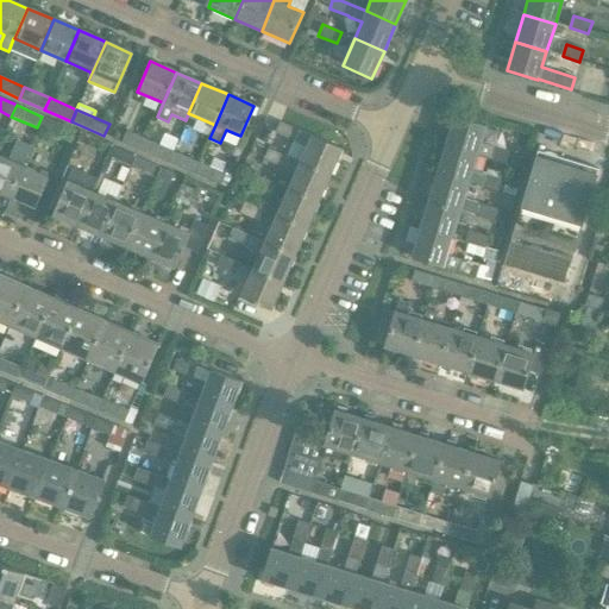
[(42,117),(37,127),(57,136),(62,125),(42,117)]
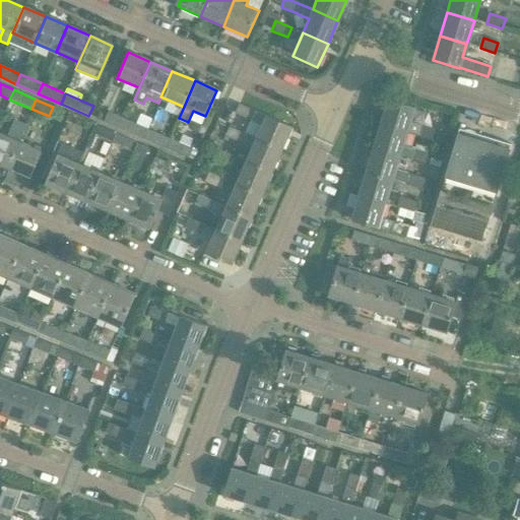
[(380,124),(436,141),(438,131),(409,123),(414,108),(388,100),(380,124)]
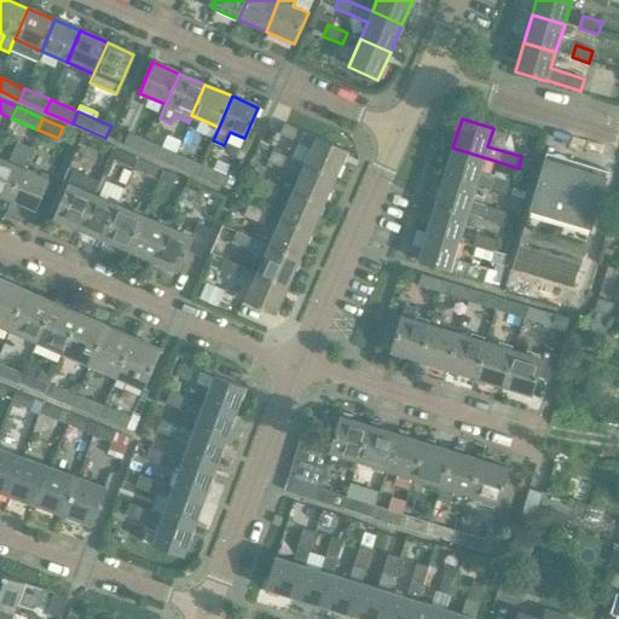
[(305,166),(334,179),(347,150),(284,123),(279,136),(312,149),(305,165),(272,151),(305,166)]
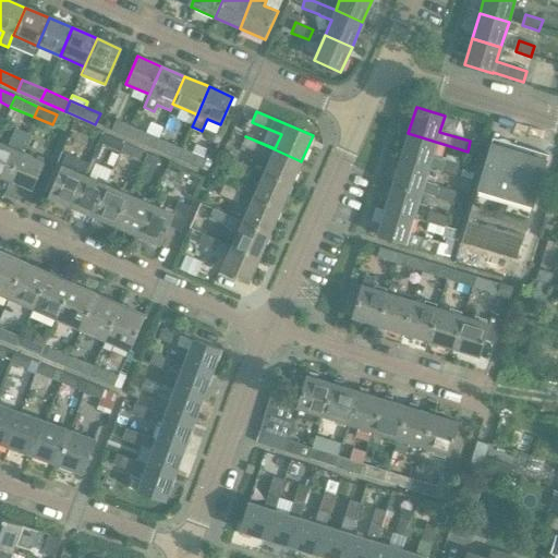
[(74,120),(70,128),(79,132),(82,124),(74,120)]
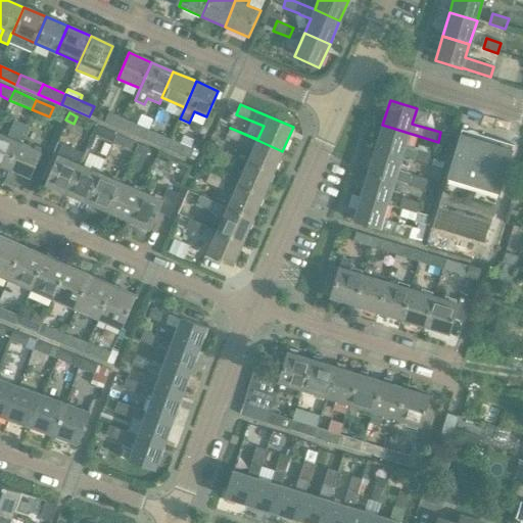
[(122,130),(126,121),(108,112),(104,123),(122,130)]
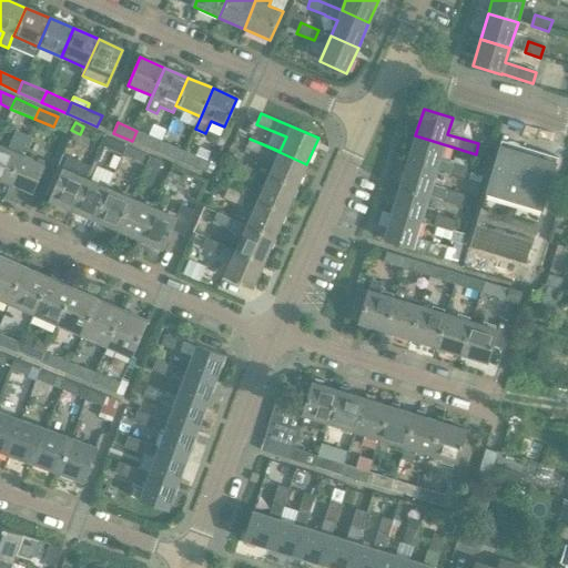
[(0,145),(0,180),(7,184),(28,135),(16,131),(8,150),(0,145)]
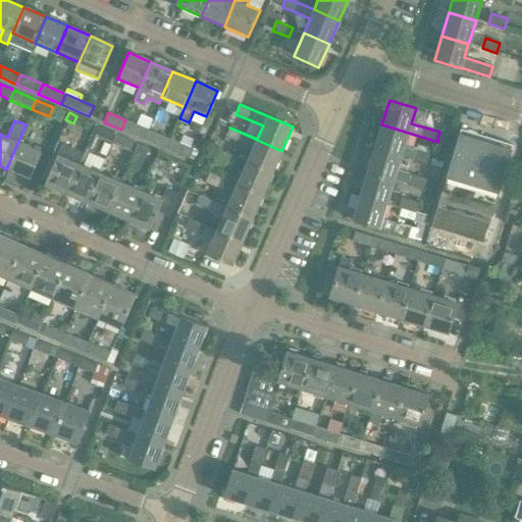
[(125,120),(121,129),(144,139),(148,129),(125,120)]
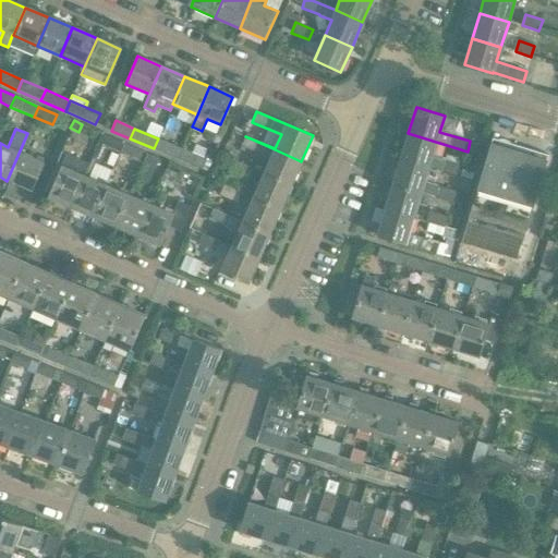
[(27,133),(7,181),(31,191),(44,162),(21,153),(28,134),(27,133)]
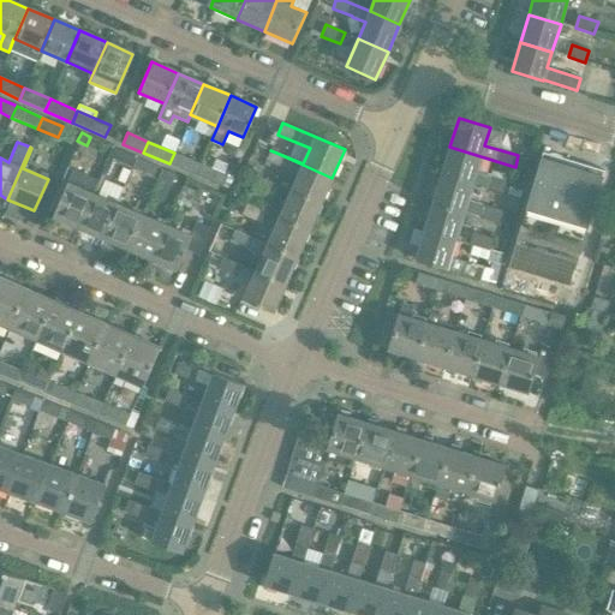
[(515,167),(449,147),(441,174),(472,184),(481,157),(514,167),(515,167)]
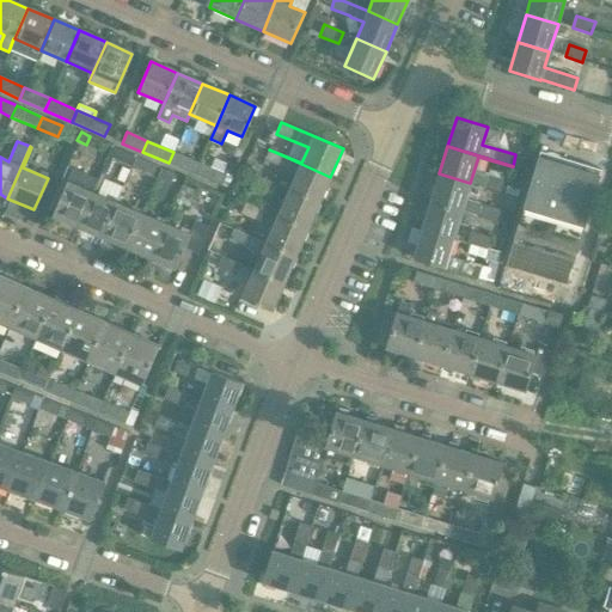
[(130,169),(135,157),(111,147),(106,158),(130,169)]
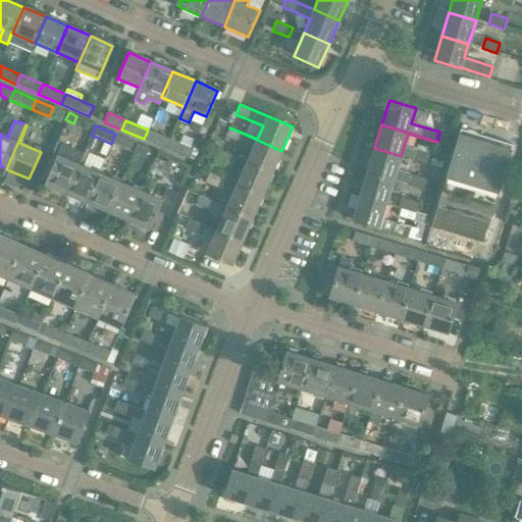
[(247,162),(272,173),(281,151),(257,140),(229,127),(225,137),(253,149),(247,162)]
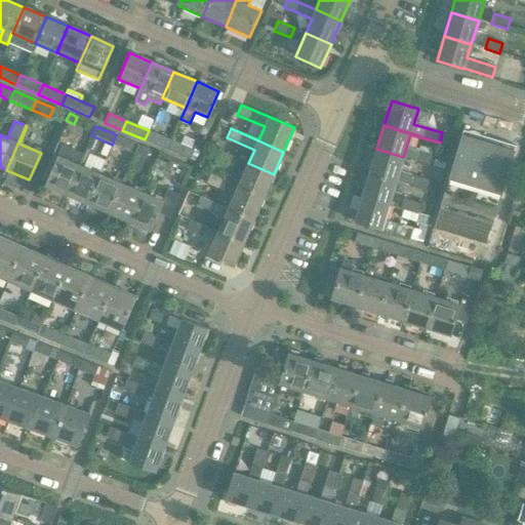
[(486,244),(516,146),(463,129),(433,229),(486,245),(486,244)]
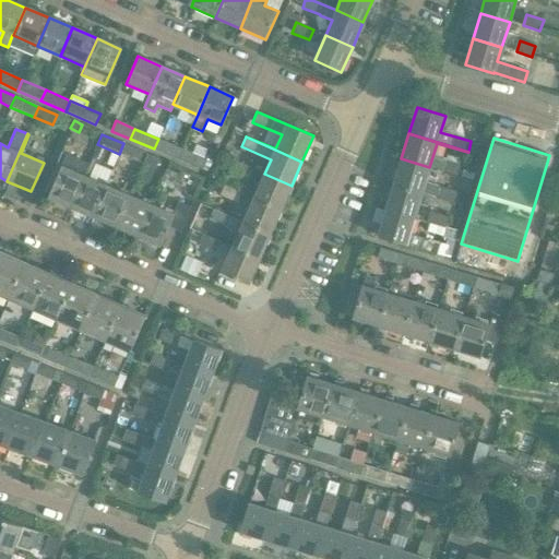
[(158,139),(154,149),(178,159),(182,150),(158,139)]
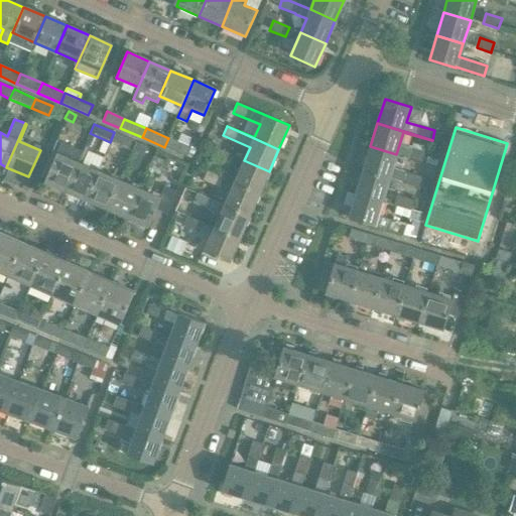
[(114,132),(110,142),(128,150),(132,140),(114,132)]
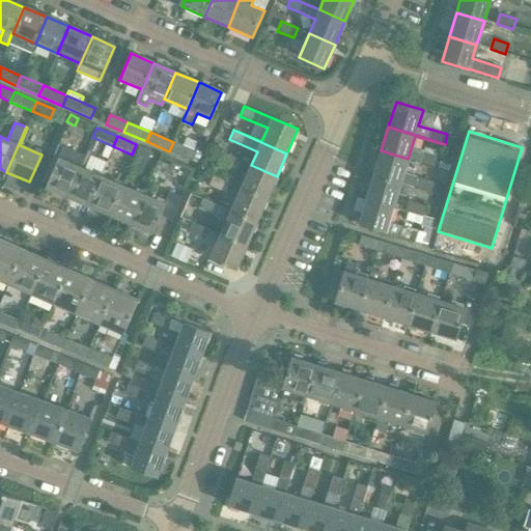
[(173,142),(169,151),(193,162),(197,151),(173,142)]
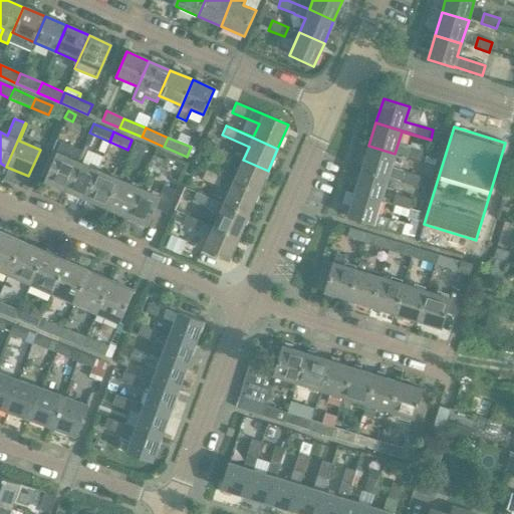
[(64,191),(76,163),(67,159),(72,147),(61,142),(56,154),(44,183),(64,191)]
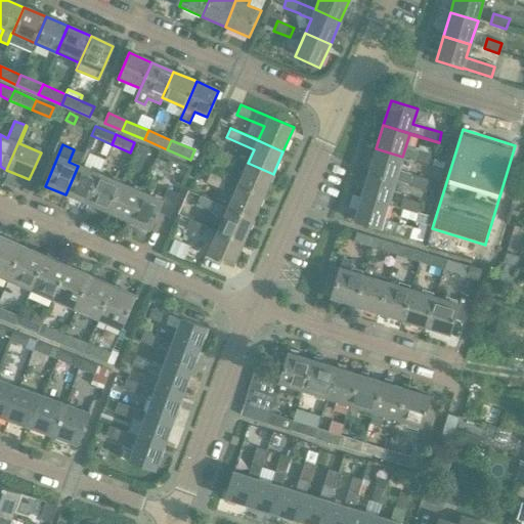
[(402,157),(376,148),(368,173),(395,181),(402,157)]
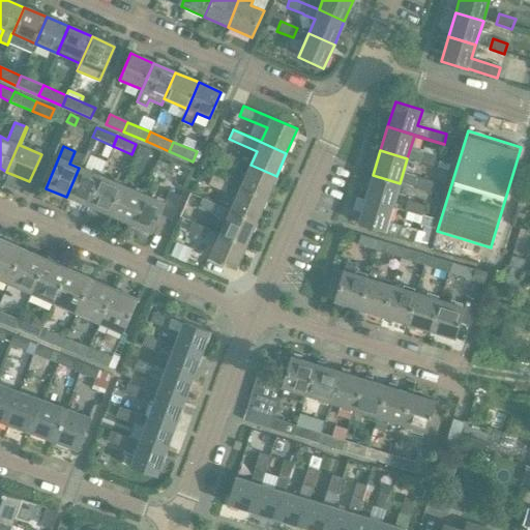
[(157,165),(162,155),(152,151),(148,160),(157,165)]
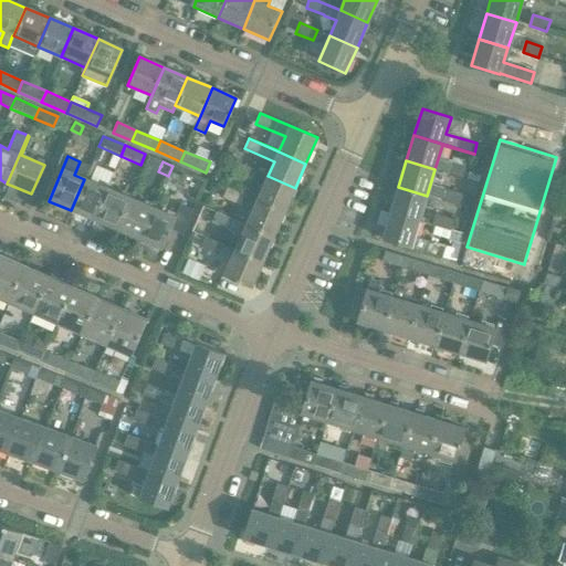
[(255,169),(238,163),(233,174),(251,180),(255,169)]
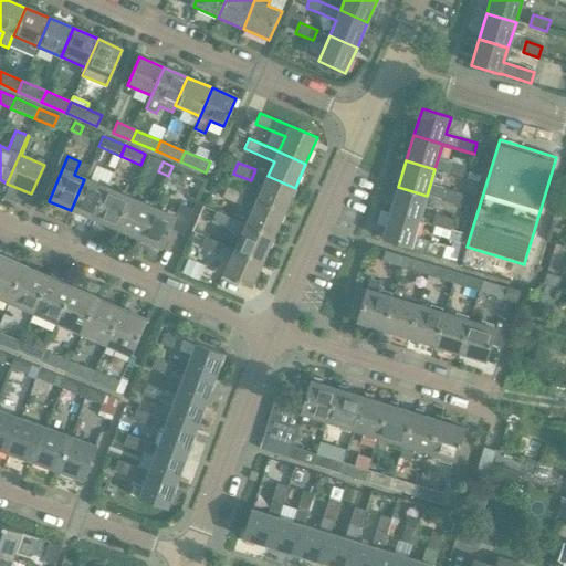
[(467,179),(470,169),(451,164),(448,174),(467,179)]
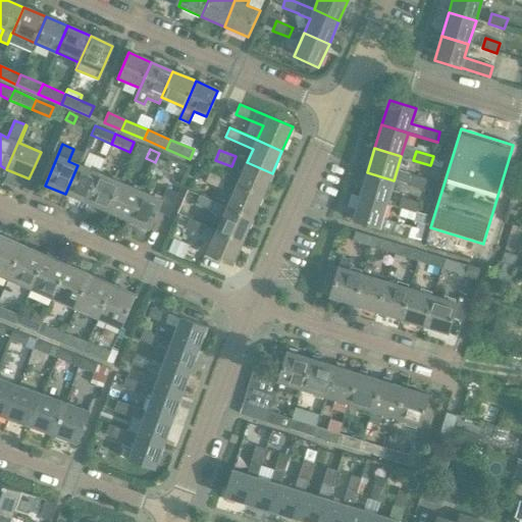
[(237,186),(262,197),(272,173),(247,162),(237,186)]
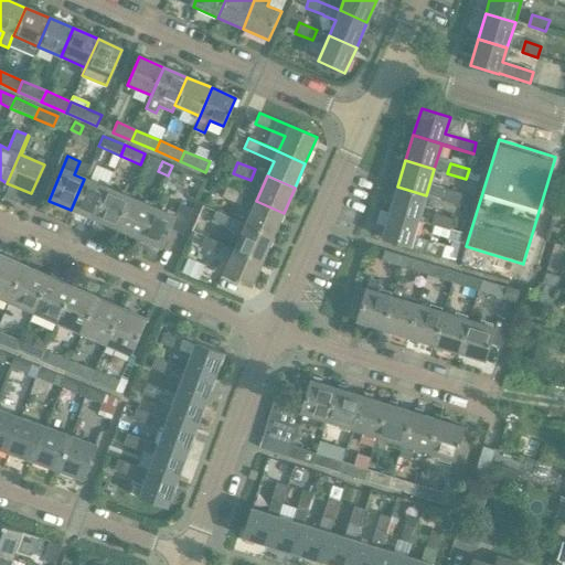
[(84,179),(71,210),(93,220),(107,188),(84,179)]
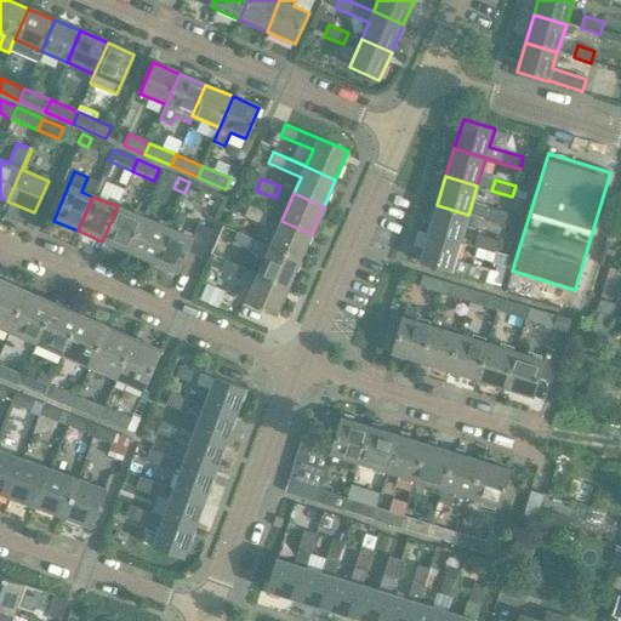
[(268,214),(249,205),(244,217),(263,224),(268,214)]
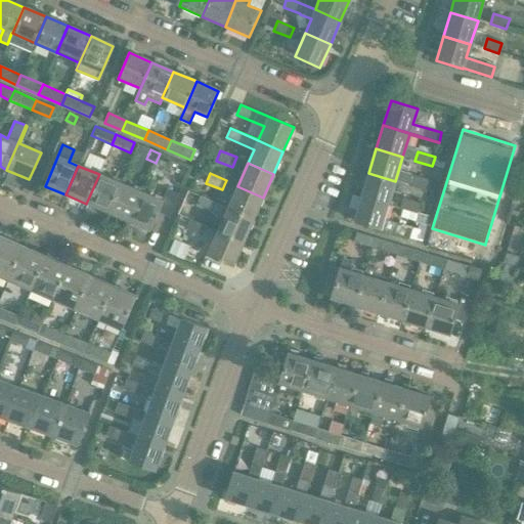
[(395,181),(368,173),(361,197),(388,205),(395,181)]
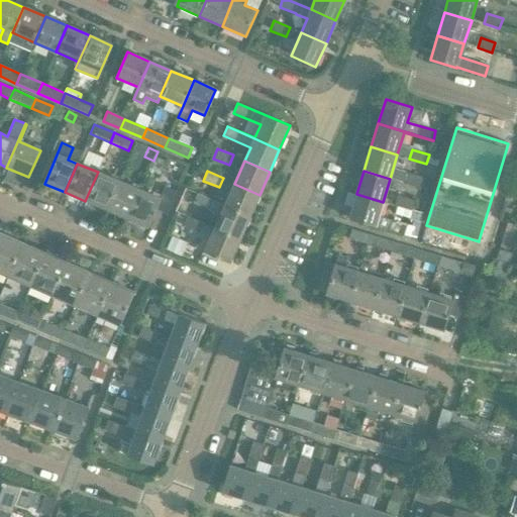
[(98,172),(85,201),(106,210),(118,181),(98,172)]
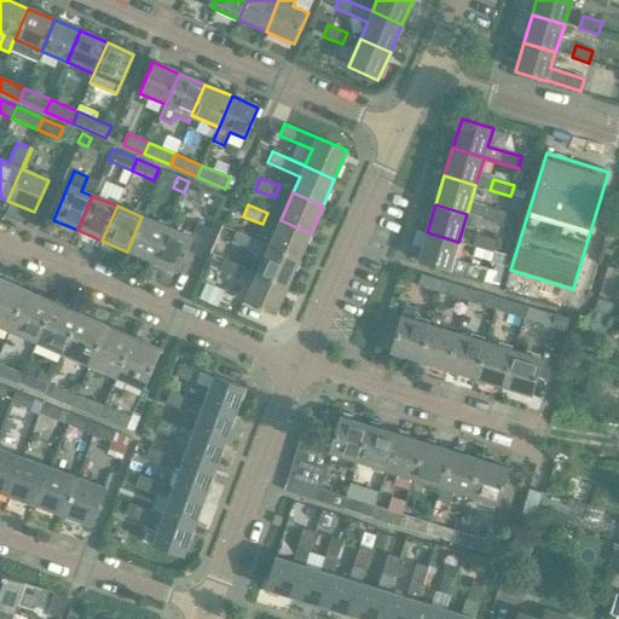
[(501,225),(504,213),(485,207),(481,219),(501,225)]
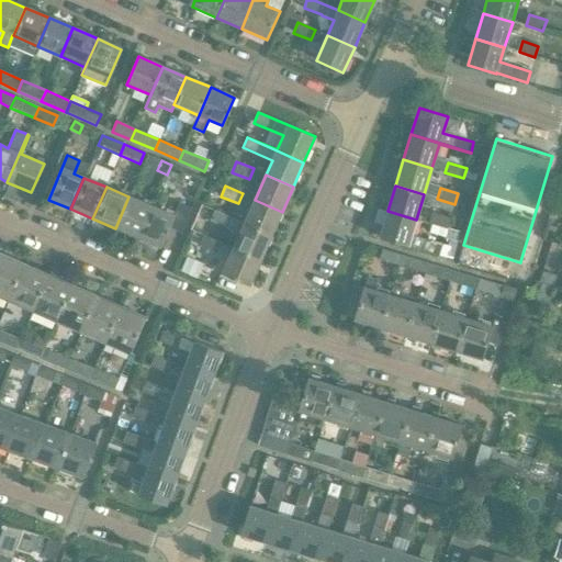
[(128,197),(115,228),(137,237),(150,206),(128,197)]
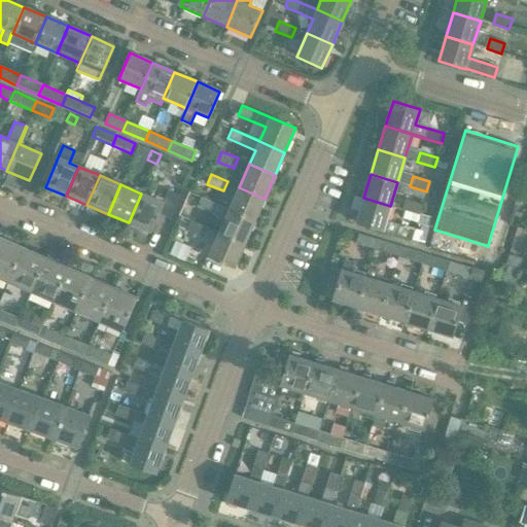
[(524,206),(526,195),(526,187),(521,186),(519,192),(521,194),(518,205),(524,206)]
